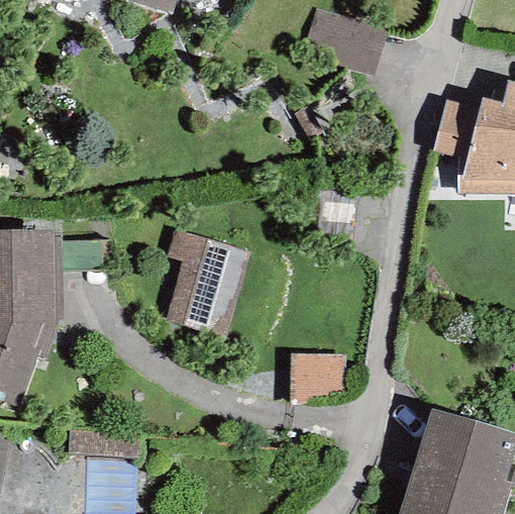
[(130,0),(172,12),(175,0),(130,0)]
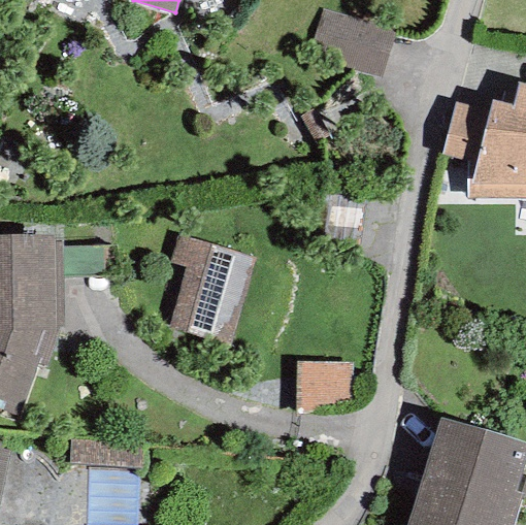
[(396,28),(324,7),(310,53),(383,73),(396,28)]
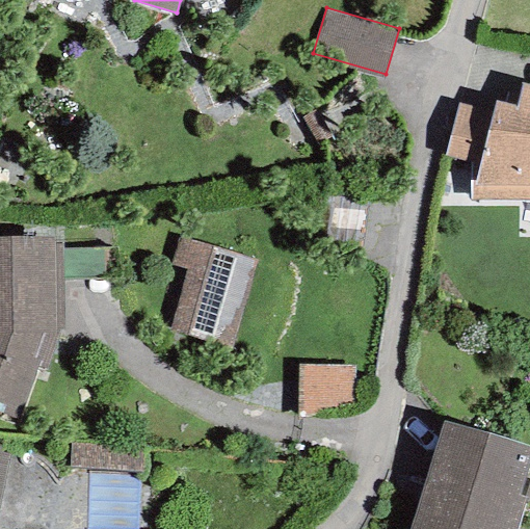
[(471,160),(471,199),(529,196),(529,82),(524,81),(517,104),(497,99),(495,109),(458,102),(446,153),(471,160)]
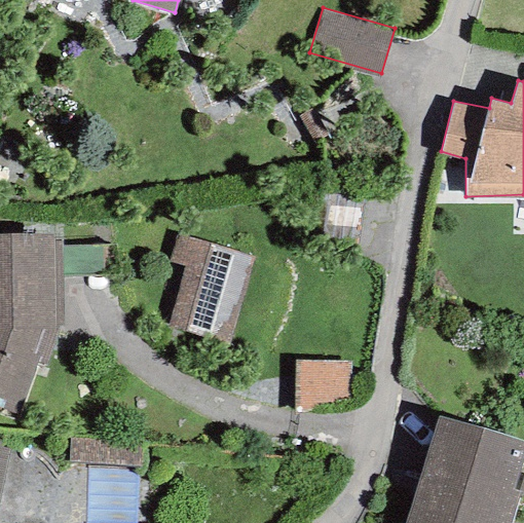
[(225,341),(251,254),(194,236),(178,231),(170,260),(186,265),(169,325),(225,341)]
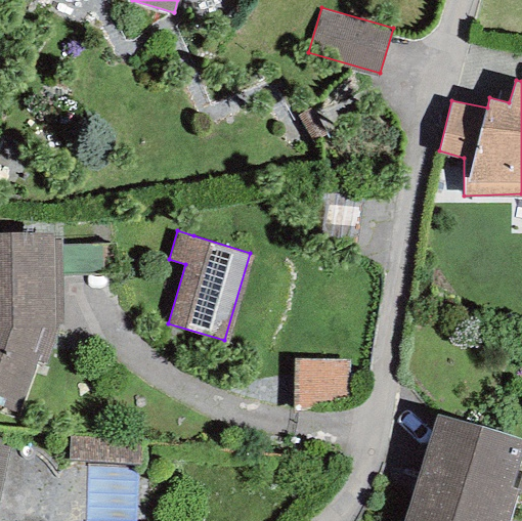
[(0,403),(19,411),(39,361),(46,362),(57,322),(64,322),(61,237),(54,237),(54,231),(0,232),(0,403)]
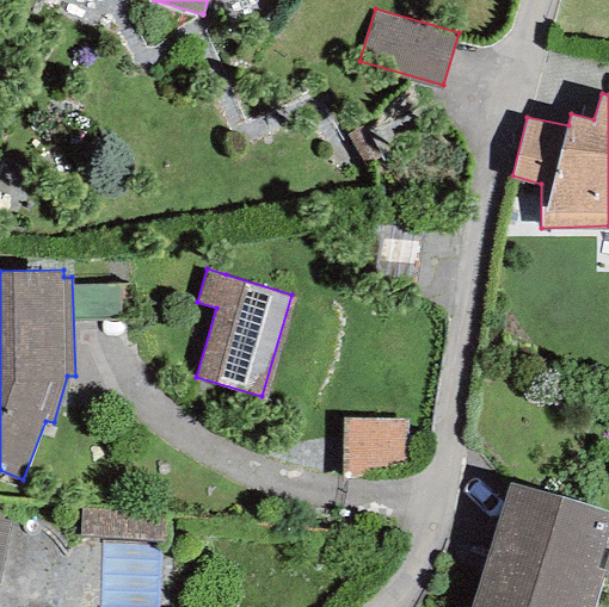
[(408,475),(410,419),(346,417),(345,474),(408,475)]
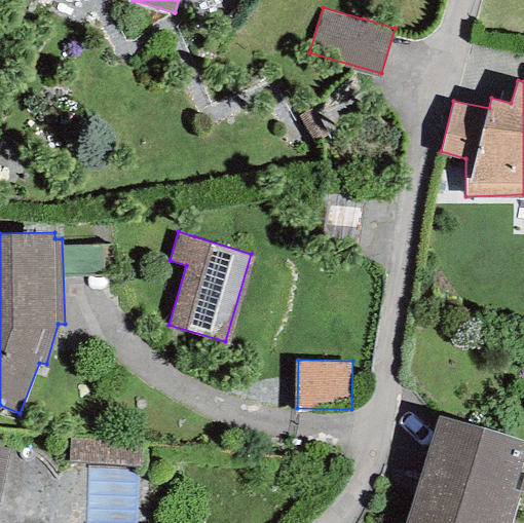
[(523,440),(439,414),(416,488),(513,518),(522,489),(515,487),(523,456),(523,440)]
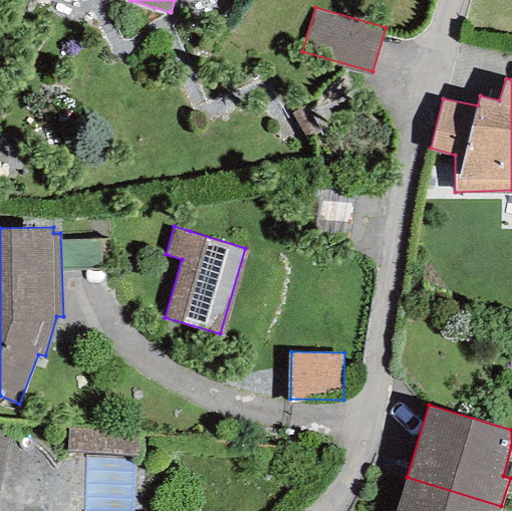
[(138,452),(140,429),(70,425),(68,448),(138,452)]
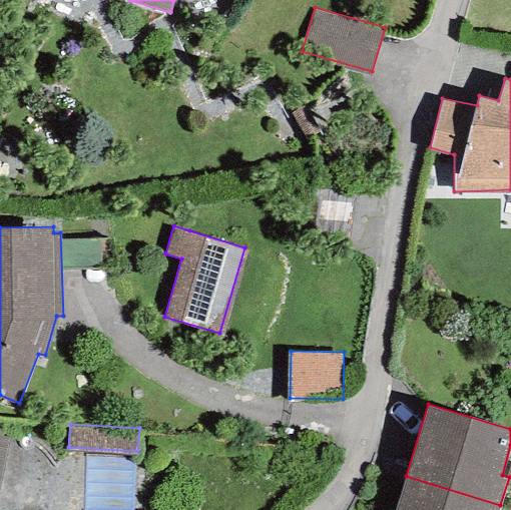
[(0,486),(10,437),(0,434),(0,486)]
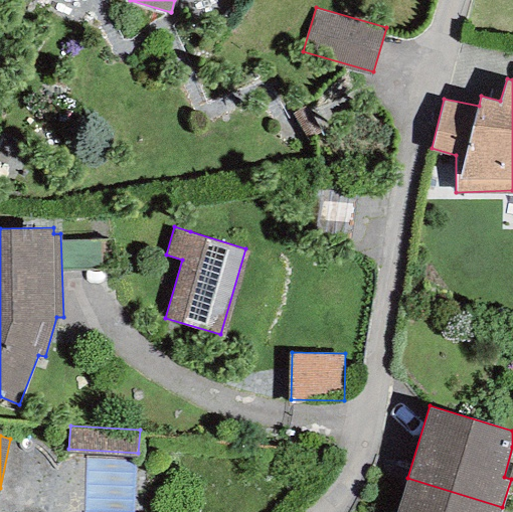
[(394,511),(393,511),(392,511),(500,511),(502,507),(407,478),(396,511),(394,511)]
